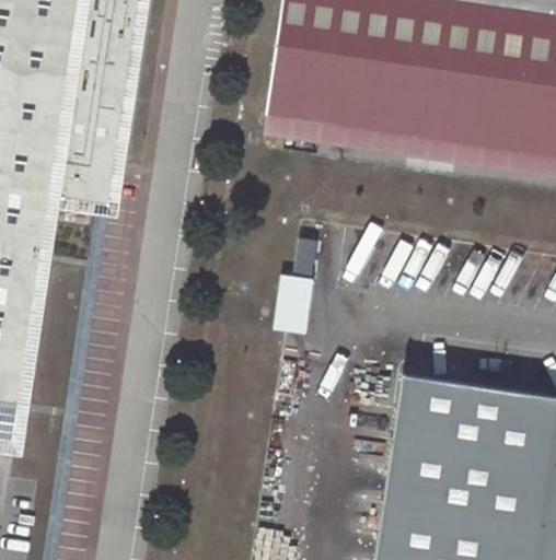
[(89,224),(90,209),(118,213),(149,0),(0,0),(0,397),(32,401),(53,263),(54,254),(83,257),(89,224)]
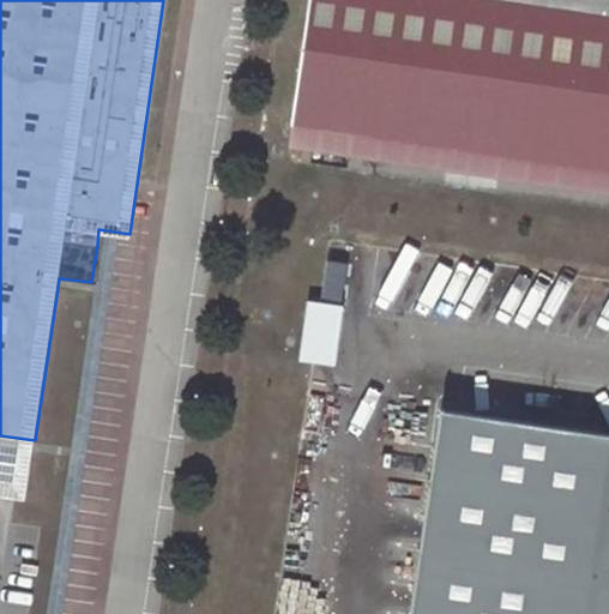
[(608,0),(302,0),(285,116),(375,130),(608,164),(608,0)]
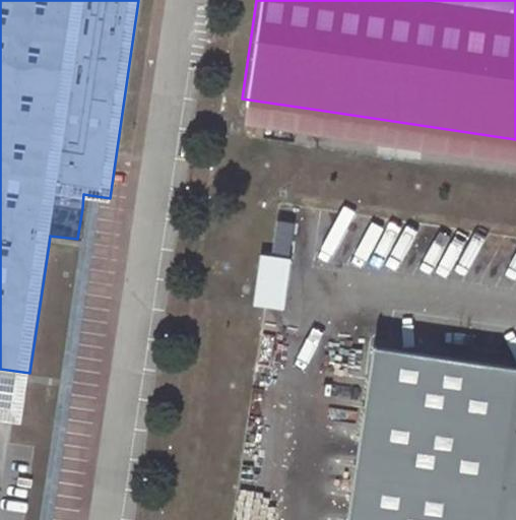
[(143,14),(140,58),(152,59),(155,15),(143,14)]
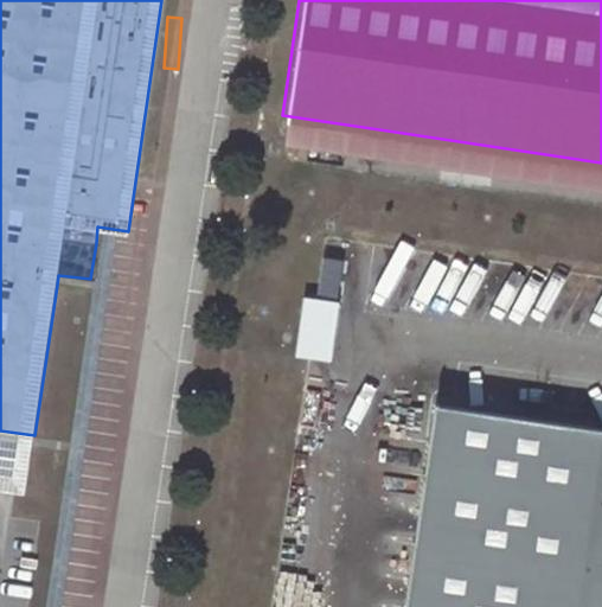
[(601,163),(371,128),(366,155),(601,190),(601,163)]
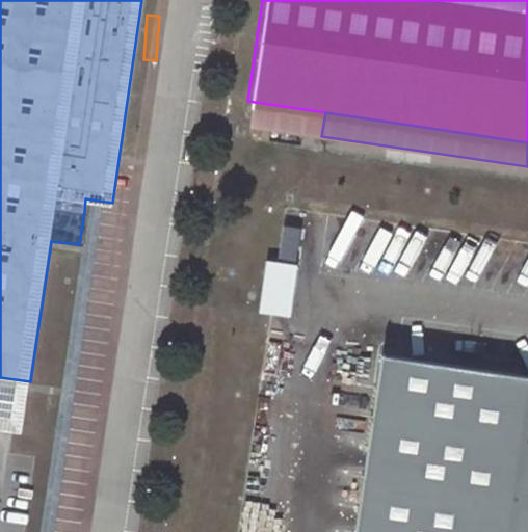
[(245,311),(276,315),(284,263),(253,259),(245,311)]
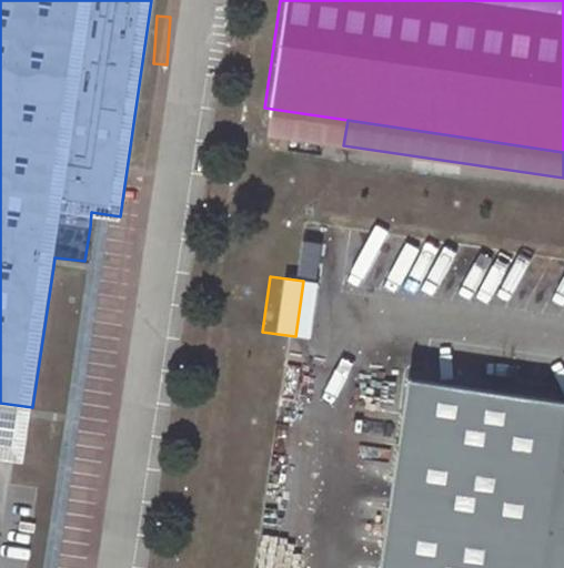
[(563,567),(563,404),(408,382),(379,567),(563,567)]
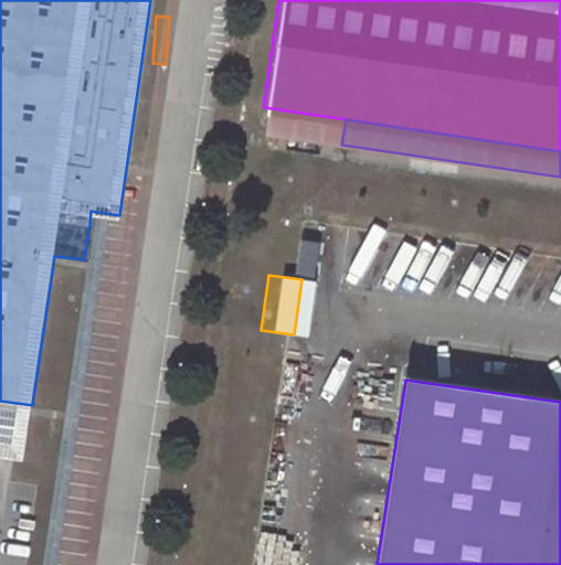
[(0,451),(9,454),(24,456),(30,417),(32,408),(32,405),(0,401),(0,451)]
